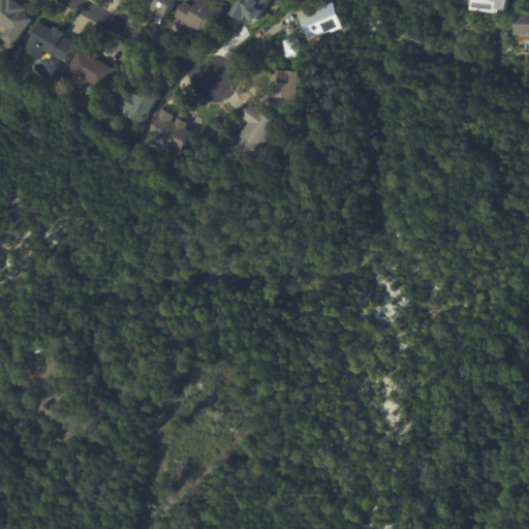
[(12,0),(18,3),(26,10),(23,13),(32,21),(11,49),(1,39),(7,31),(0,25),(0,0),(5,0),(7,1),(8,0),(12,0)]
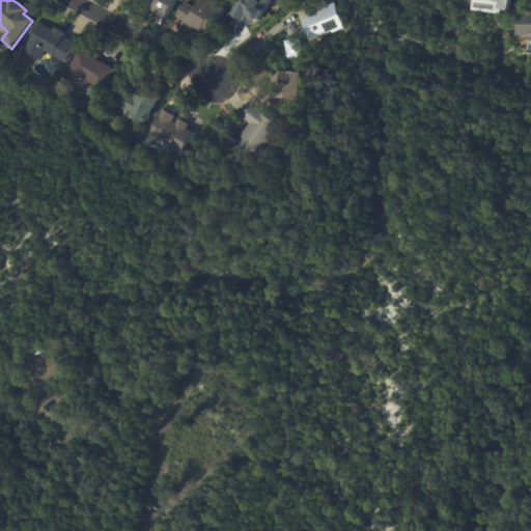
[(176,0),(166,21),(151,12),(154,8),(141,1),(141,0),(176,0)]
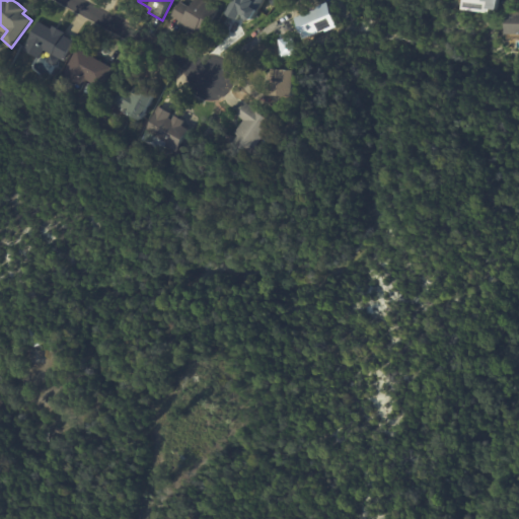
[(202,0),(218,9),(204,34),(197,30),(194,34),(179,25),(181,22),(171,16),(180,2),(190,8),(195,0),(202,0)]
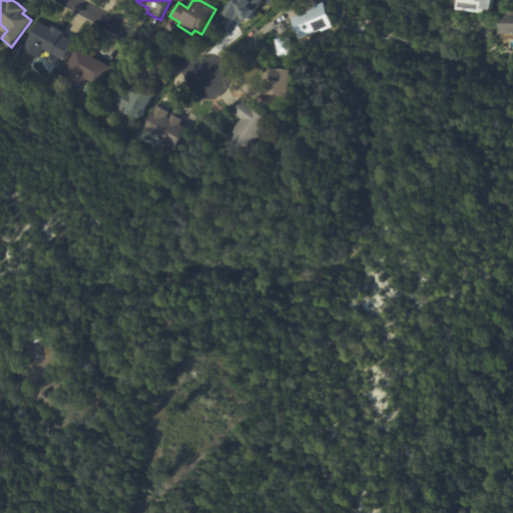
[(492,0),(491,11),(485,10),(484,14),(457,10),(457,0),(492,0)]
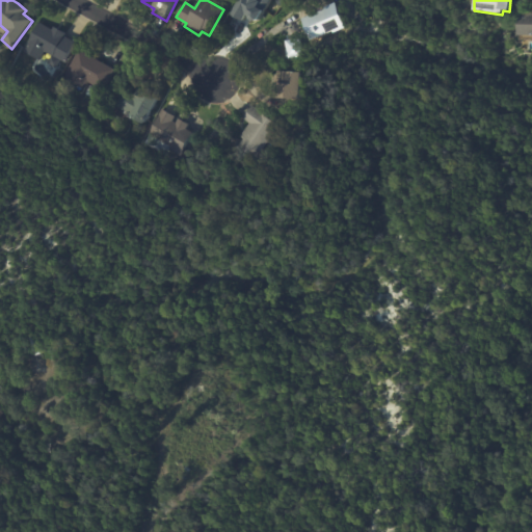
[(343,29),(309,41),(301,19),(336,7),(343,29)]
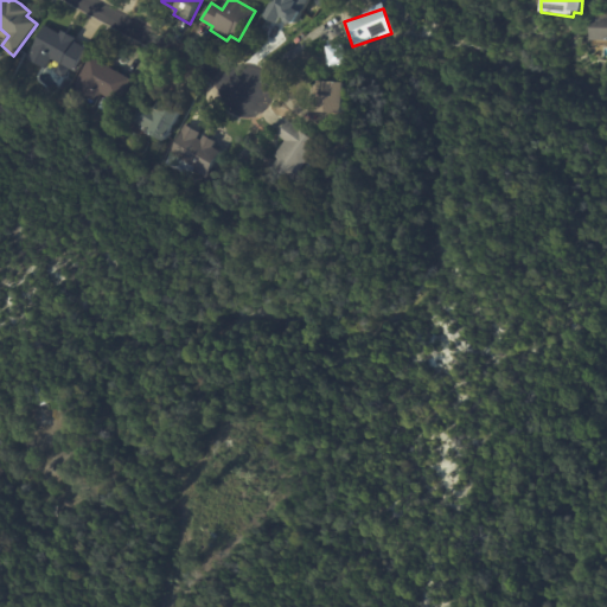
[(606,42),(589,42),(590,16),(606,16),(606,42)]
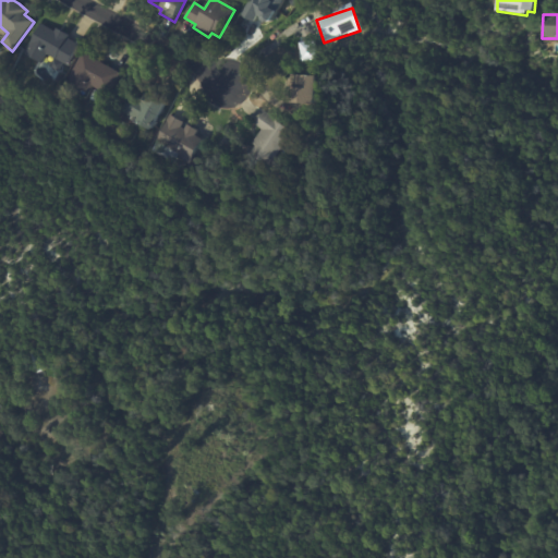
[(59,31),(70,36),(68,39),(79,45),(68,65),(63,63),(59,72),(51,68),(56,60),(47,56),(41,64),(25,56),(43,24),(56,32),(58,29),(59,31)]
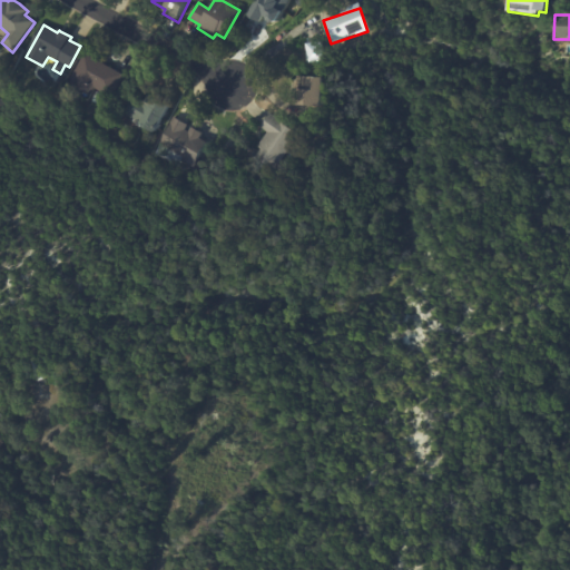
[(320,46),(322,62),(307,64),(305,45),(320,43),(320,46)]
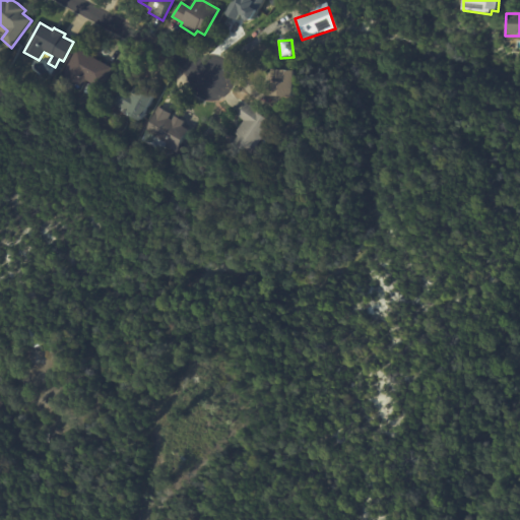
[(104,64),(112,68),(100,89),(84,81),(81,88),(61,77),(75,49),(104,64)]
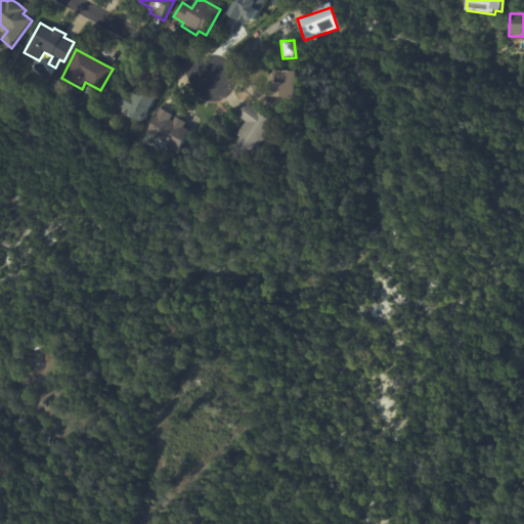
[(298,73),(296,99),(271,97),(272,83),(277,83),(278,74),(275,73),(275,71),(298,73)]
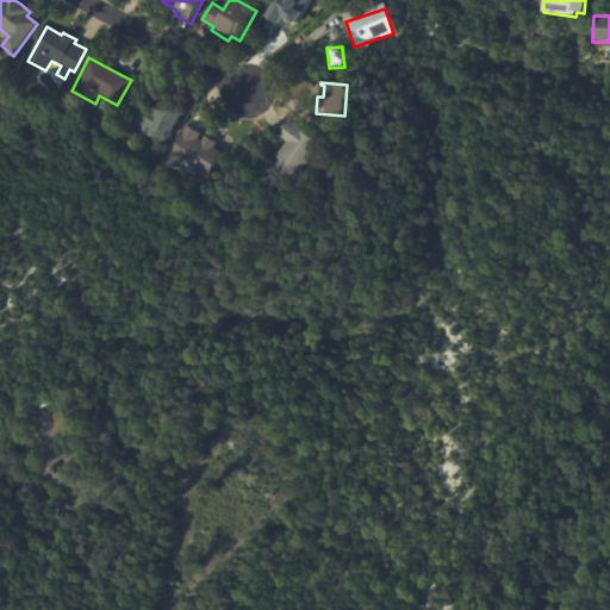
[(166,107),(181,114),(167,144),(149,136),(151,131),(135,123),(144,105),(157,111),(160,104),(166,107)]
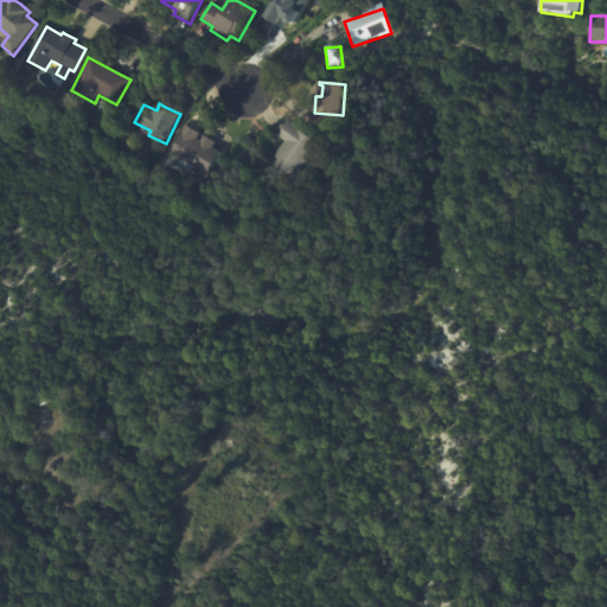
[(272,158),(283,141),(275,136),(287,121),(317,144),(288,183),(269,168),(275,160),(272,158)]
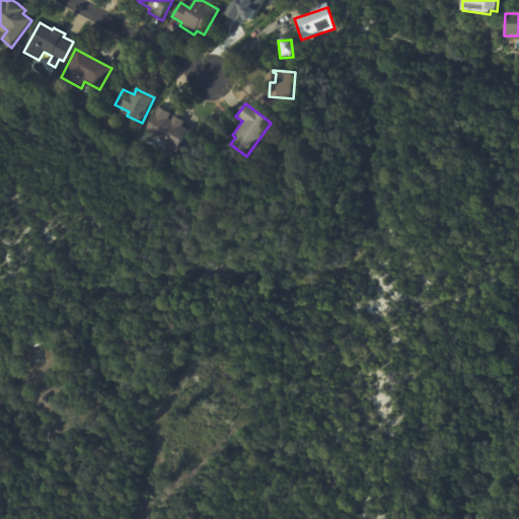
[(159,108),(171,115),(169,119),(172,121),(174,117),(184,123),(181,127),(188,130),(175,153),(165,147),(167,144),(145,132),(158,107),(159,108)]
